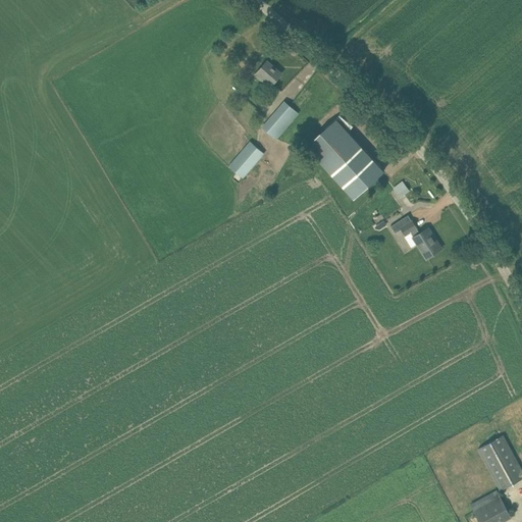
[(255,75),(262,82),(265,79),(272,85),(281,73),(280,73),(273,67),(273,66),(267,60),(260,68),(255,75)]
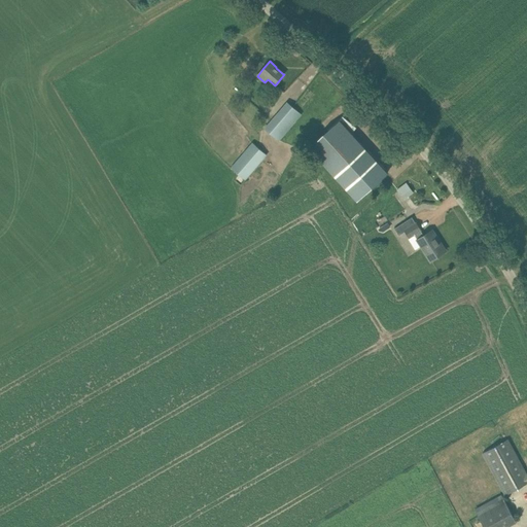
[(295,115),(299,118),(303,114),(288,102),(265,129),(276,138),(295,115)]
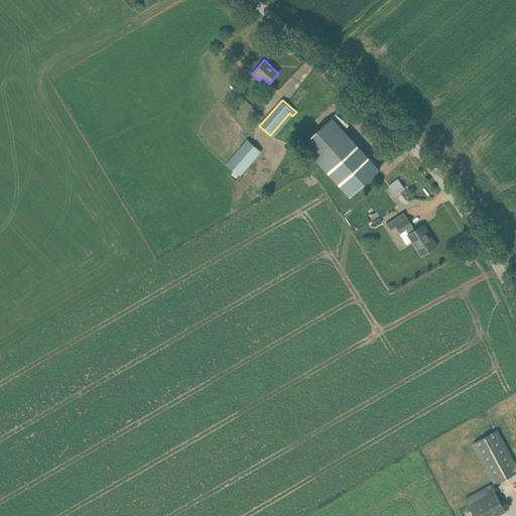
[(303,145),(350,196),(380,168),(345,129),(349,124),(339,116),(328,126),(326,125),(303,145)]
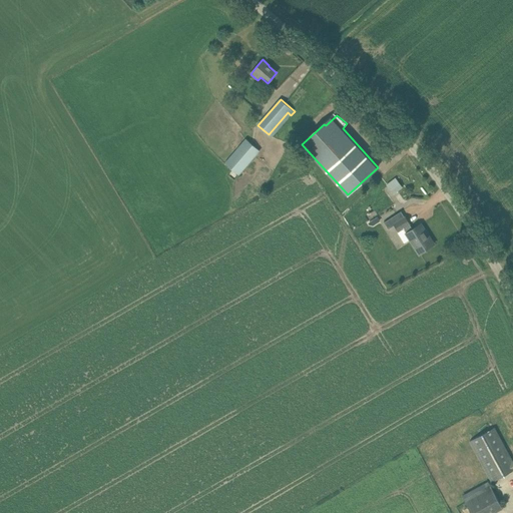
[(225,162),(239,174),(261,150),(246,138),(225,162)]
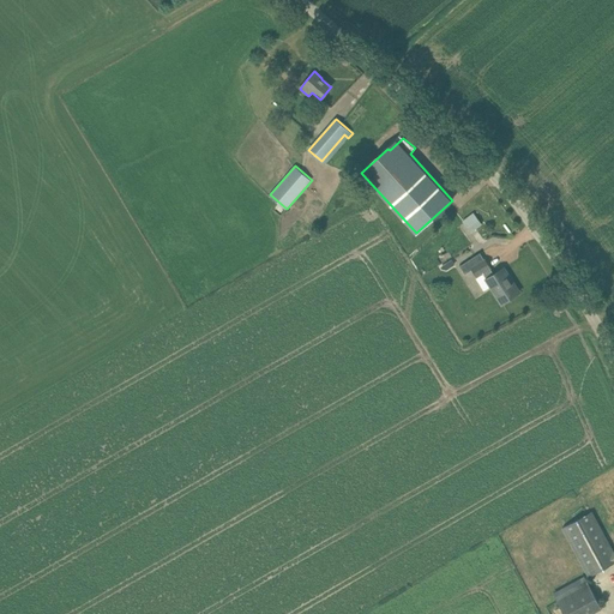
[(473,214),(463,221),(471,232),(481,224),(473,214)]
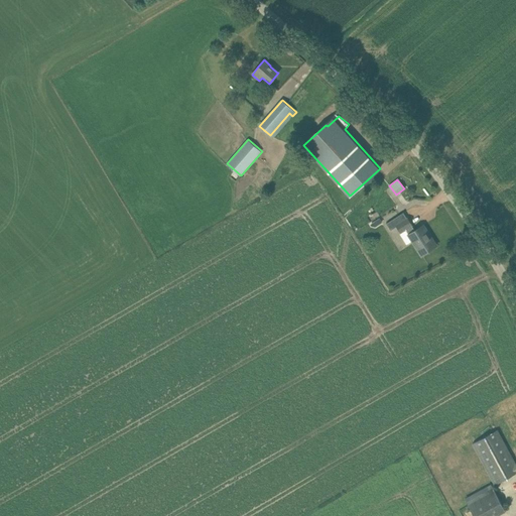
[(387,223),(391,230),(397,227),(401,233),(406,230),(409,233),(407,234),(421,255),(435,247),(426,234),(428,233),(423,225),(415,230),(411,225),(412,225),(408,218),(407,219),(403,213),(387,223)]
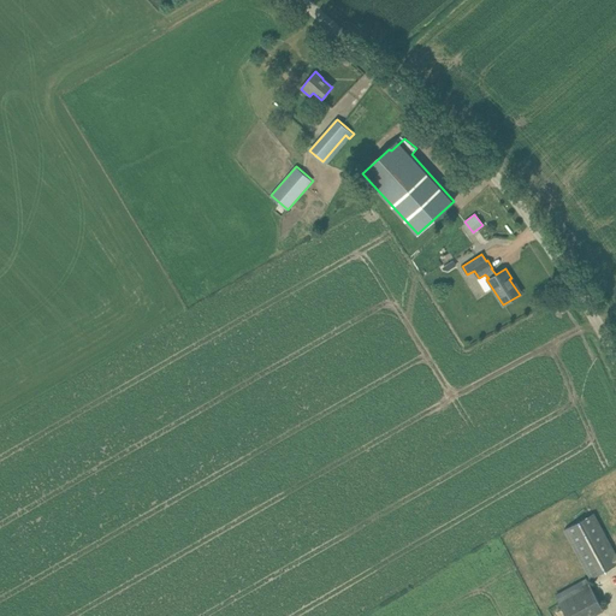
[(454,260),(442,267),(443,270),(448,271),(456,266),(454,260)]
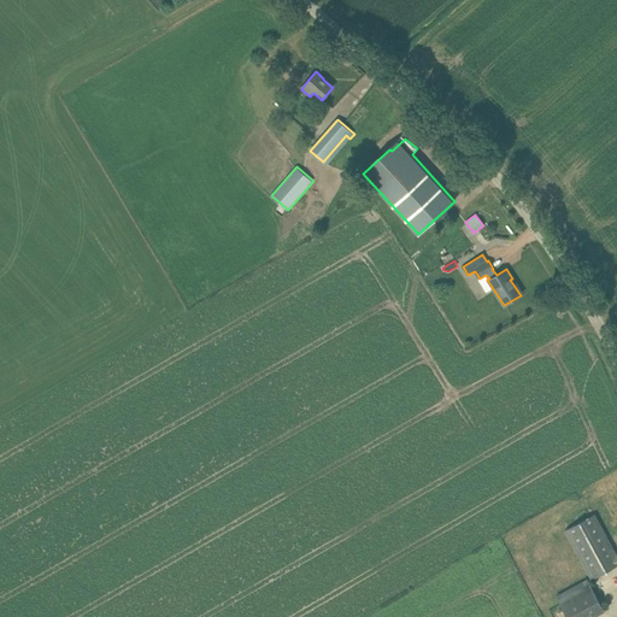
[(565,530),(592,580),(616,565),(616,554),(595,513),(565,530)]
